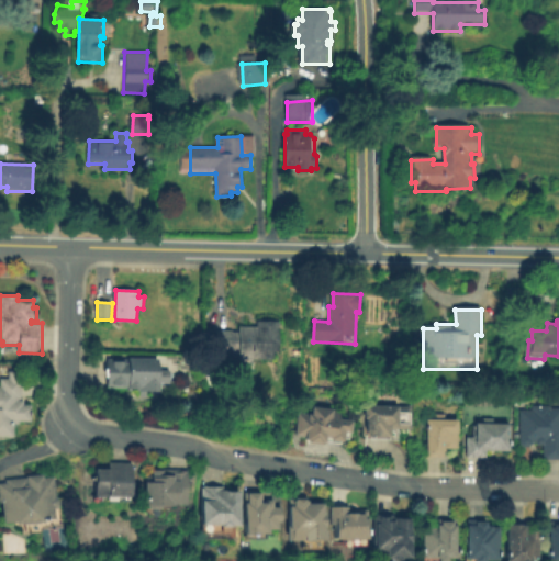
[(274,360),(214,358),(215,331),(241,332),(241,326),(258,327),(258,322),(280,323),(279,352),(274,351),(274,360)]
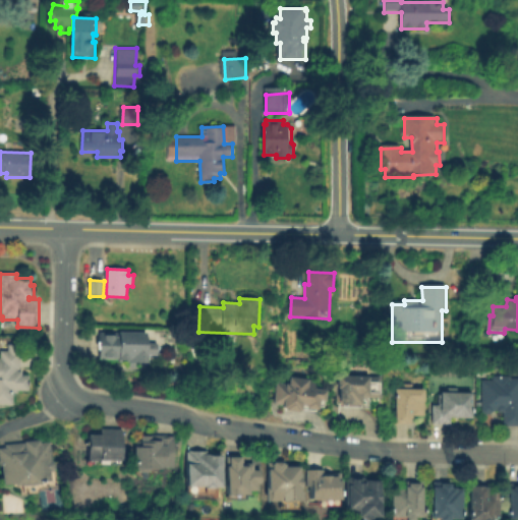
[(100,333),(148,333),(148,344),(158,344),(158,356),(147,356),(147,363),(135,363),(135,369),(128,369),(128,361),(119,361),(119,359),(100,359),(100,333)]
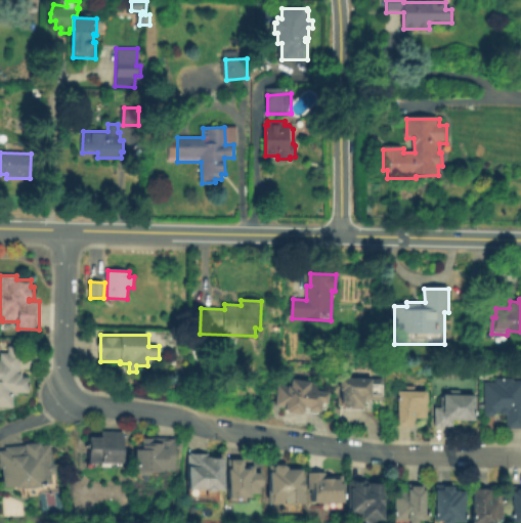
[(14,408),(0,407),(0,359),(2,360),(2,353),(10,353),(10,347),(20,347),(20,353),(22,354),(22,373),(24,373),(24,377),(30,377),(30,393),(18,393),(18,396),(14,396),(14,408)]
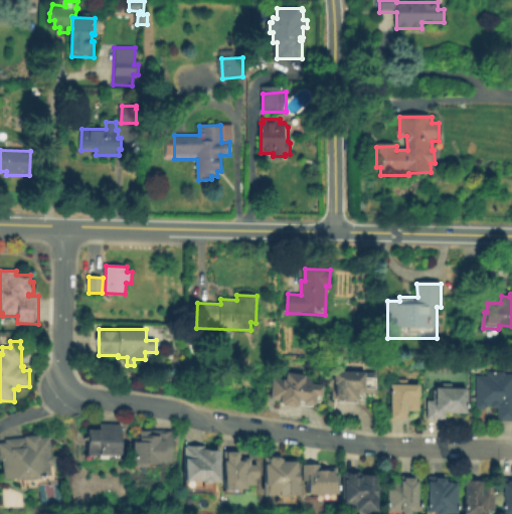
[(334,372),(376,372),(375,393),(358,393),(358,404),(334,403),(334,372)]
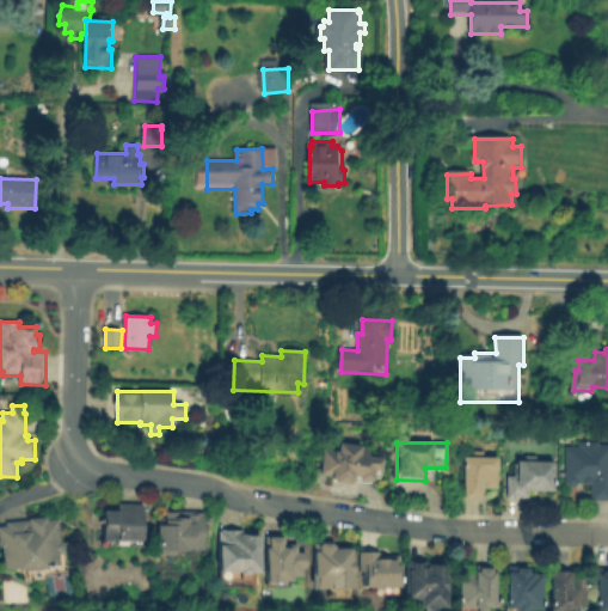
[(607,502),(593,502),(593,487),(585,487),(585,484),(581,483),(581,484),(578,488),(571,488),(567,486),(567,448),(582,448),(583,443),(602,444),(602,446),(607,446),(607,502)]
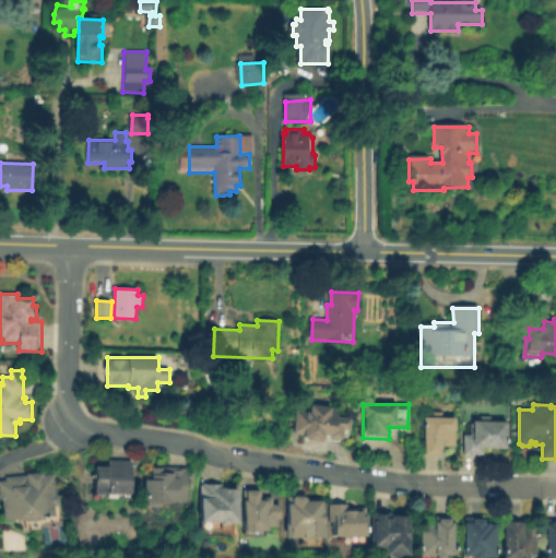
[(294,438),(297,416),(310,418),(312,406),(339,412),(336,422),(347,424),(343,447),(294,438)]
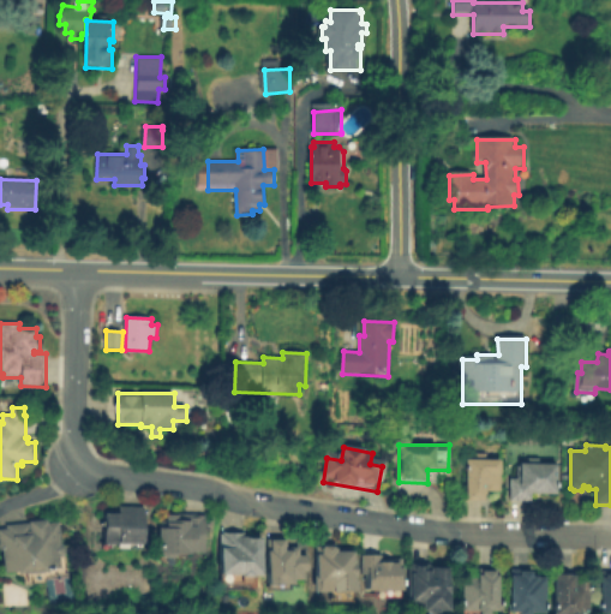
[(468,460),(504,460),(503,494),(489,494),(489,504),(467,504),(468,460)]
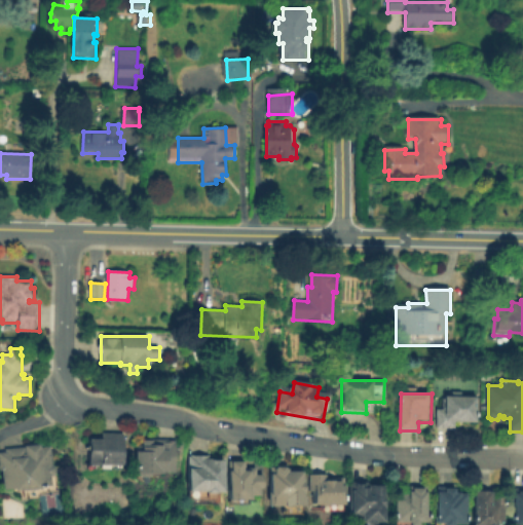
[(448,397),(482,398),(482,412),(478,412),(478,423),(458,422),(458,430),(439,430),(439,411),(447,411),(448,397)]
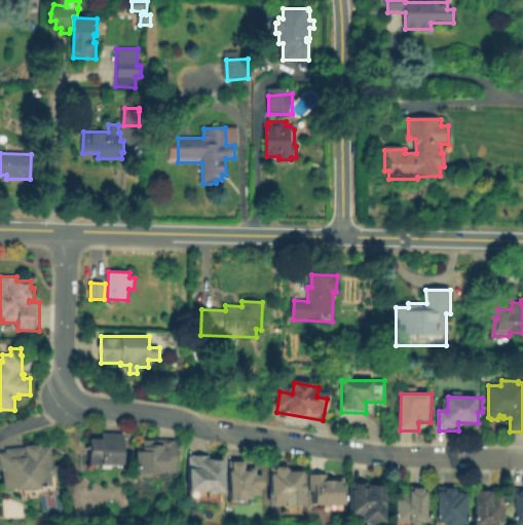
[(124,434),(122,471),(90,470),(91,438),(104,438),(104,434),(124,434)]
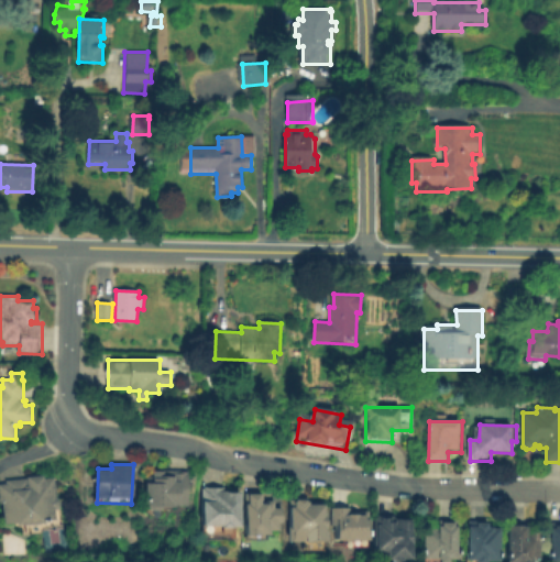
[(189,472),(188,507),(179,507),(179,505),(173,505),(173,508),(162,507),(158,510),(151,510),(146,506),(147,477),(154,477),(154,471),(189,472)]
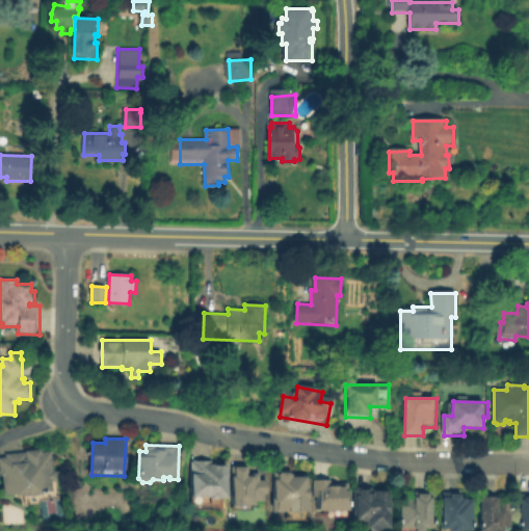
[(4,496),(2,476),(0,476),(0,457),(7,457),(7,453),(42,449),(43,453),(51,452),(53,471),(56,473),(56,479),(54,481),(56,497),(42,499),(36,505),(25,506),(23,497),(16,498),(15,494),(4,496)]
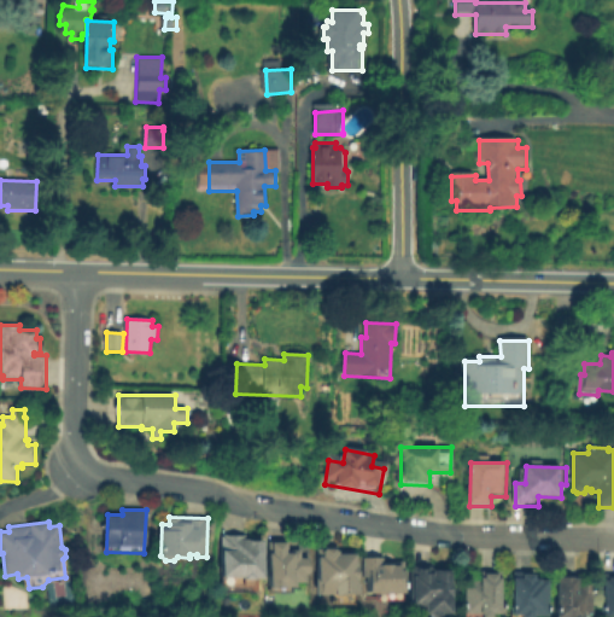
[(221,589),(221,540),(262,540),(262,589),(221,589)]
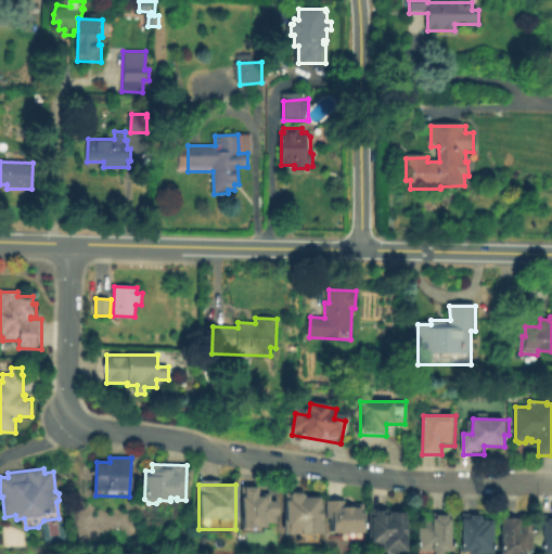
[(244,489),(259,488),(259,498),(264,498),(264,501),(270,501),(270,503),(278,503),(278,514),(273,514),(273,523),(264,523),(264,526),(245,526),(244,489)]
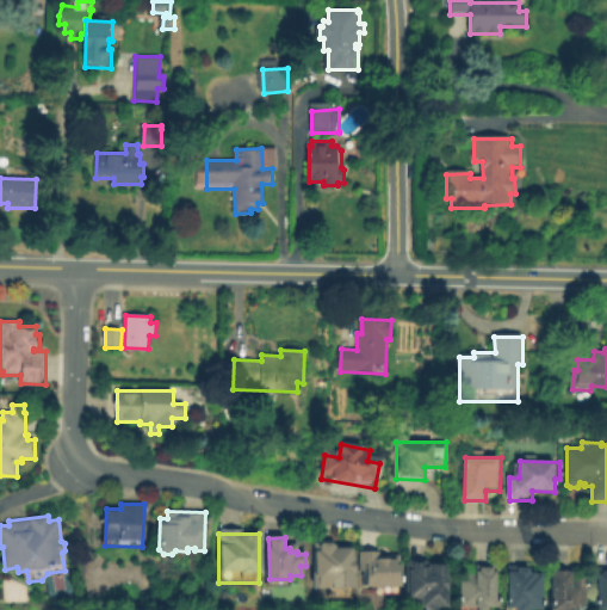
[(335,548),(352,547),(352,560),(353,560),(353,598),(329,599),(329,589),(313,589),(313,573),(315,573),(315,542),(335,542),(335,548)]
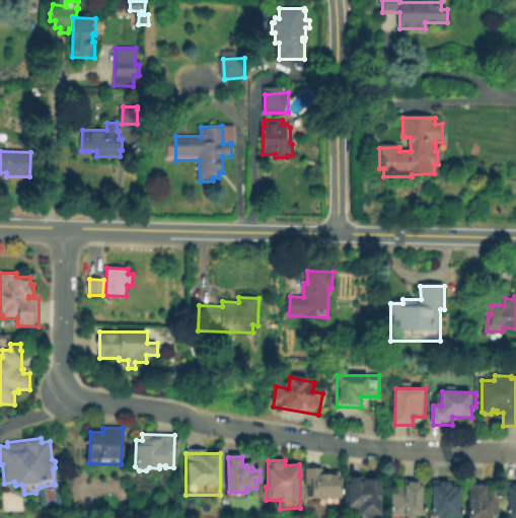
[(307,506),(307,471),(340,472),(340,506),(307,506)]
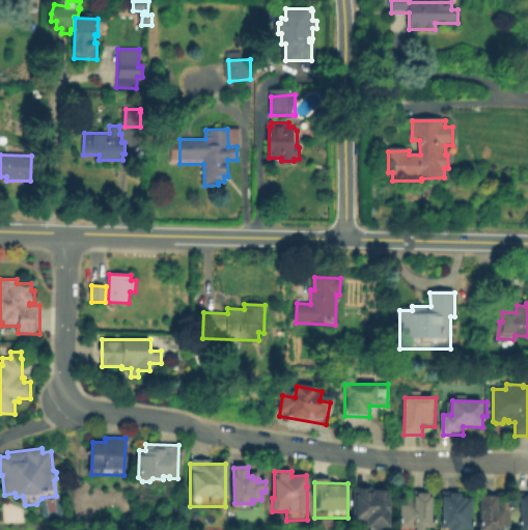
[(357,529),(358,492),(388,492),(388,529),(357,529)]
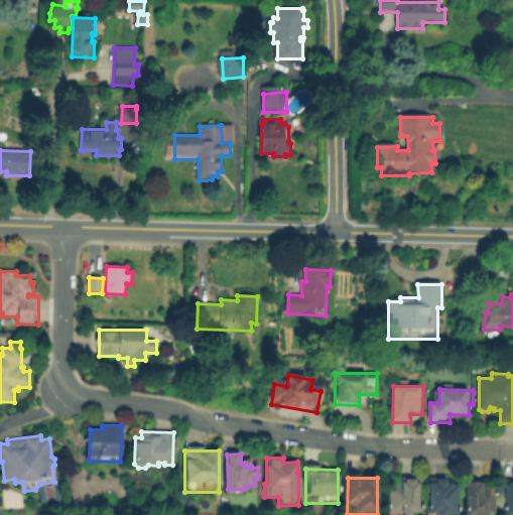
[(419,484),(419,514),(411,514),(403,514),(390,514),(390,485),(402,486),(402,483),(405,483),(405,480),(416,480),(416,484),(419,484)]
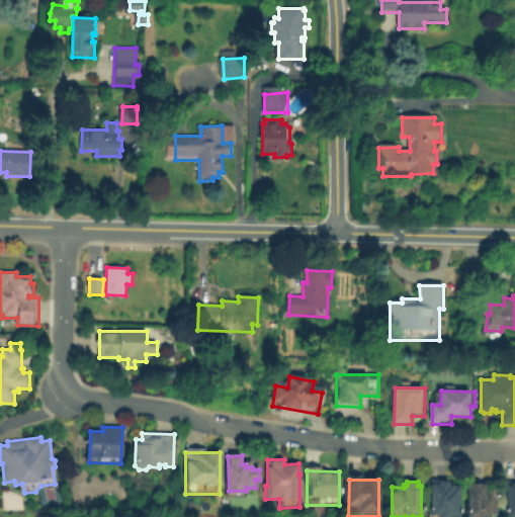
[(462,488),(461,516),(439,516),(432,516),(432,486),(440,486),(440,482),(450,483),(450,487),(455,487),(455,488),(462,488)]
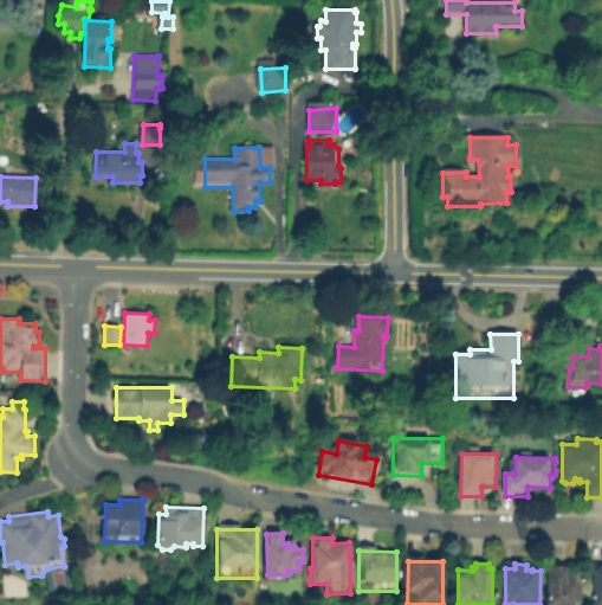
[(583,574),(582,604),(548,604),(550,567),(568,568),(568,577),(571,577),(571,574),(583,574)]
